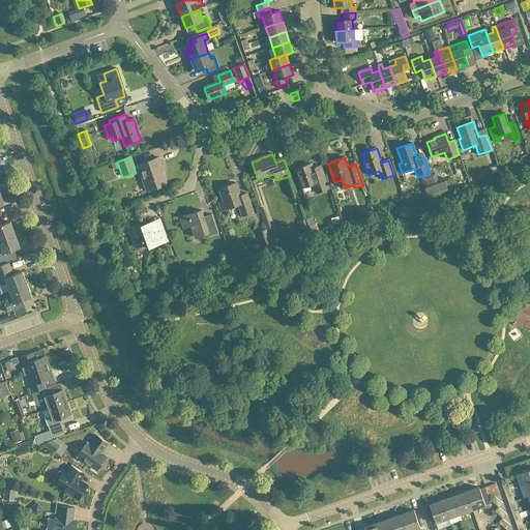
[(158,158),(138,166),(146,192),(166,184),(160,168),(162,167),(158,158)]
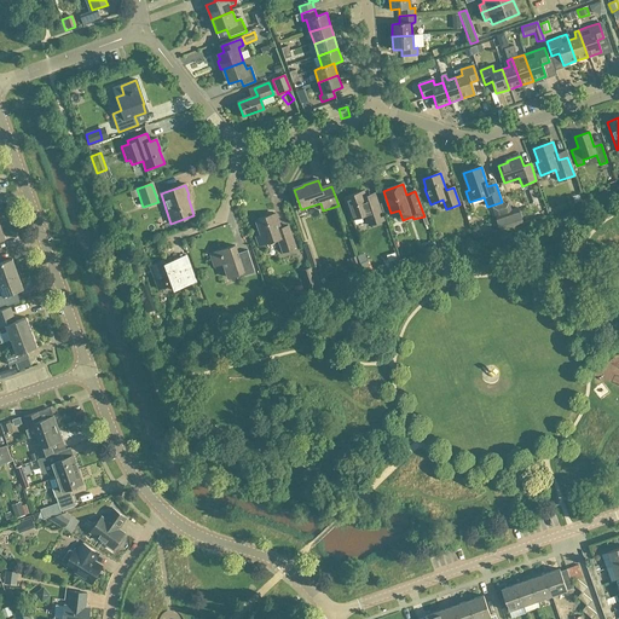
[(345,198),(353,220),(365,215),(369,226),(385,221),(377,204),(369,207),(364,192),(345,198)]
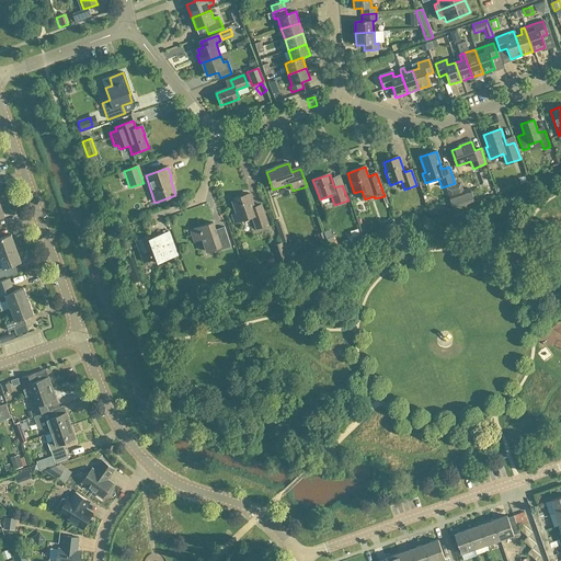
[(461,198),(459,193),(458,193),(456,186),(446,190),(453,209),(464,205),(461,198)]
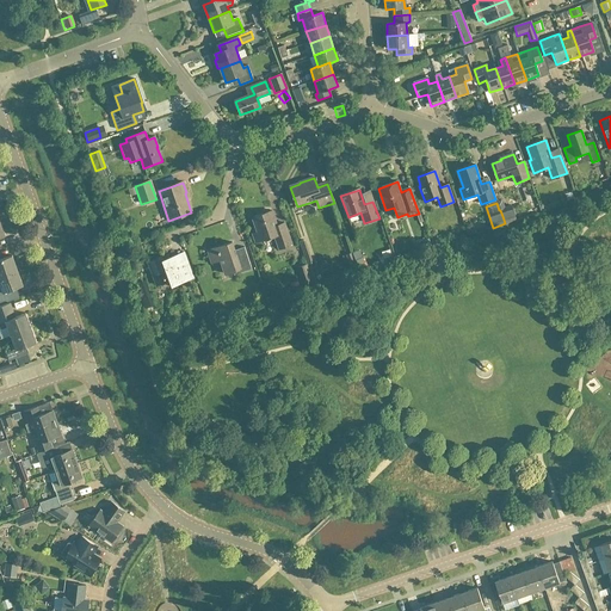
[(505,223),(516,220),(511,207),(500,210),(503,216),(505,223)]
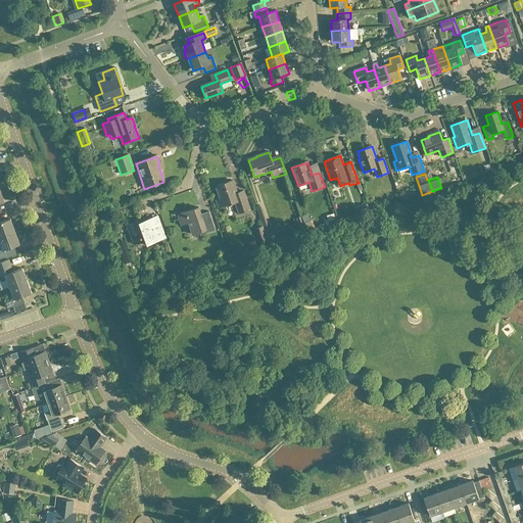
[(216,186),(221,199),(217,200),(219,208),(235,202),(239,214),(250,209),(243,191),(237,193),(233,181),(216,186)]
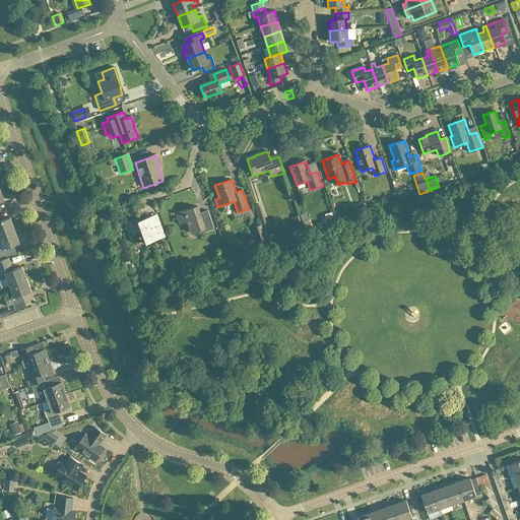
[(199,213),(197,206),(176,213),(180,223),(187,221),(191,233),(198,231),(199,234),(213,229),(207,210),(199,213)]
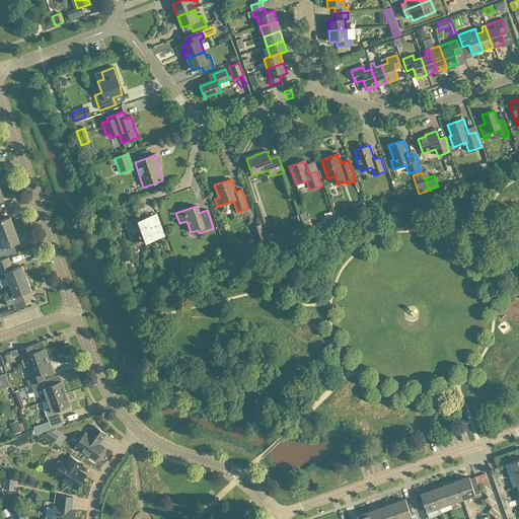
[(323,226),(334,223),(330,212),(323,215),(325,220),(322,221),(323,226)]
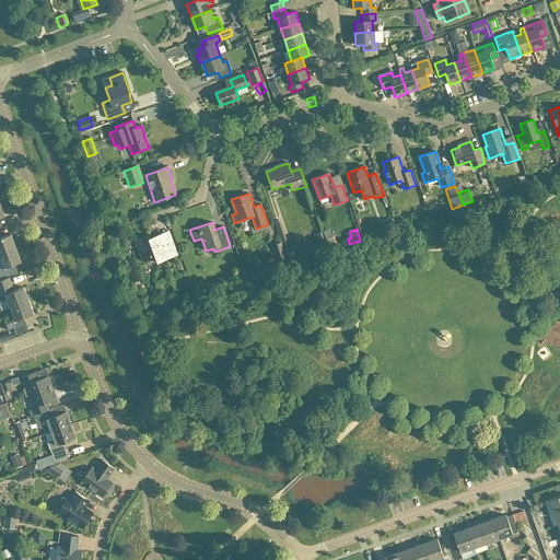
[(286,240),(294,238),(293,230),(284,231),(286,240)]
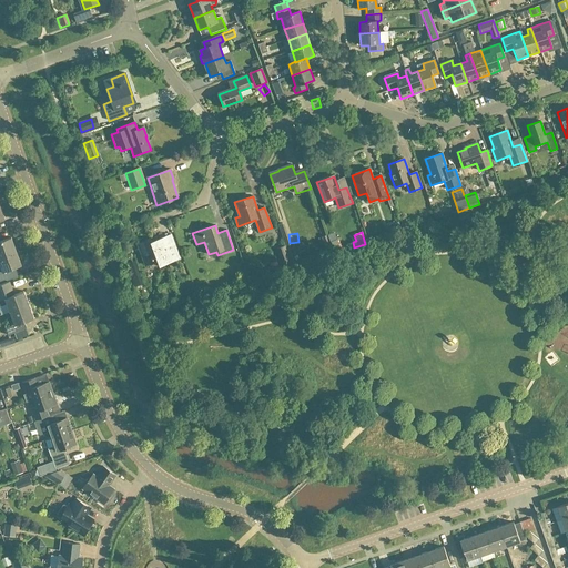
[(333,233),(327,235),(332,247),(334,255),(341,253),(333,233)]
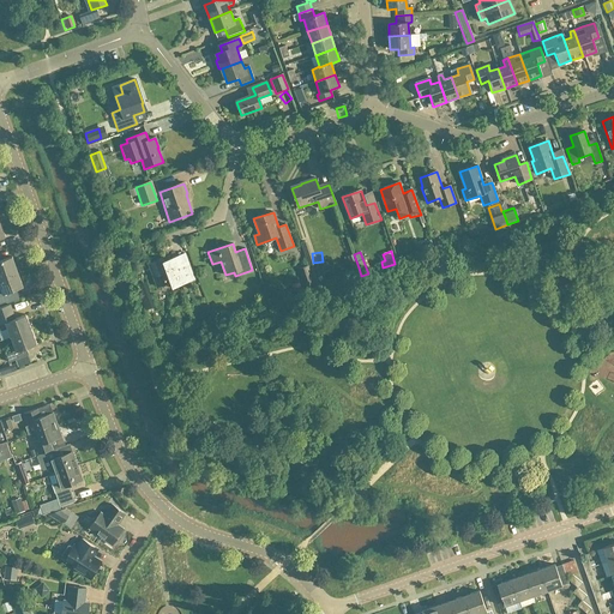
[(168,257),(148,263),(157,287),(170,282),(173,287),(193,280),(185,254),(169,260),(168,257)]
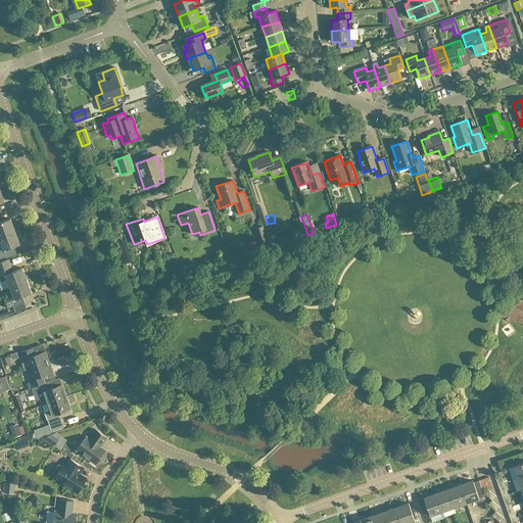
[(300,230),(305,228),(301,217),(296,219),(300,230)]
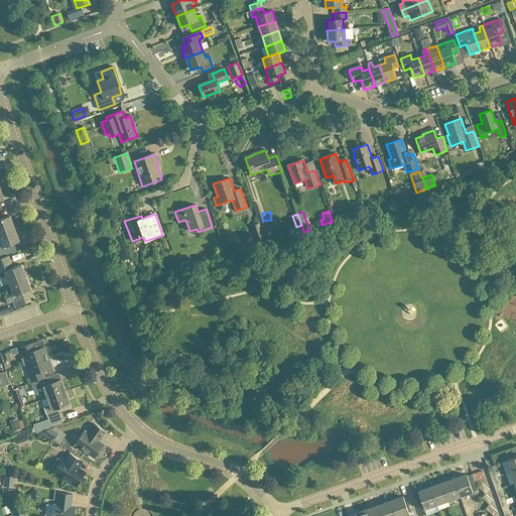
[(0,234),(14,229),(10,217),(0,219),(0,234)]
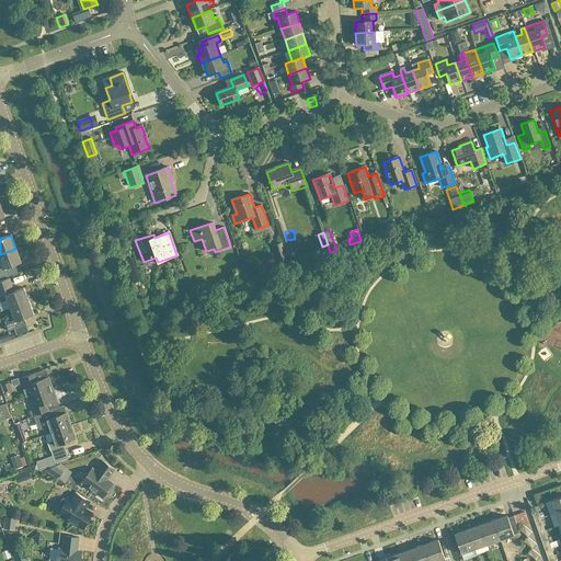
[(281,243),(273,247),(278,262),(286,259),(281,243)]
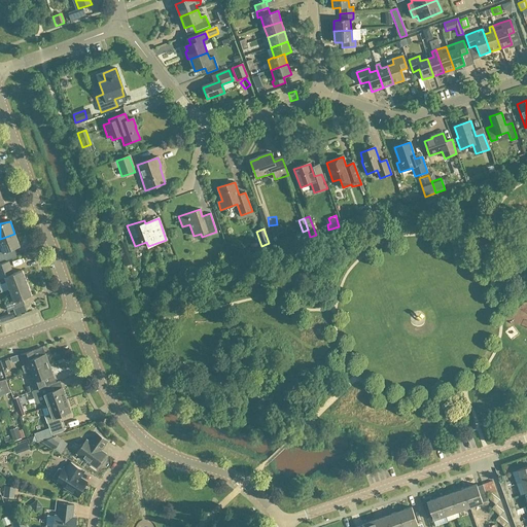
[(14,234),(0,239),(0,247),(1,249),(0,249),(0,261),(6,259),(3,252),(20,247),(14,234)]
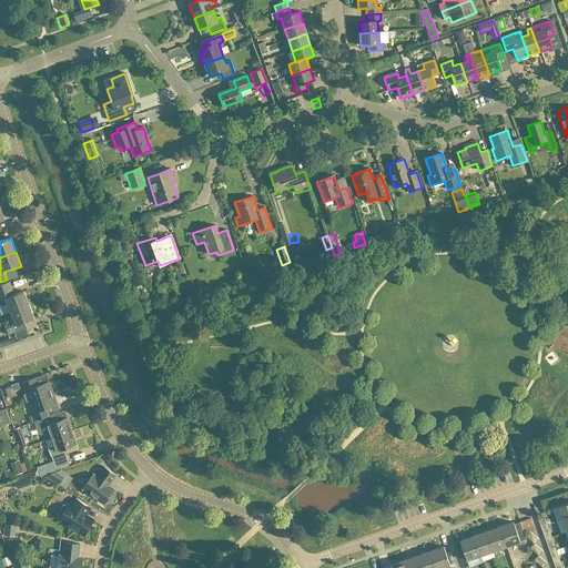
[(13,295),(11,288),(9,282),(0,285),(0,305),(0,307),(7,305),(10,312),(29,305),(23,292),(13,295)]
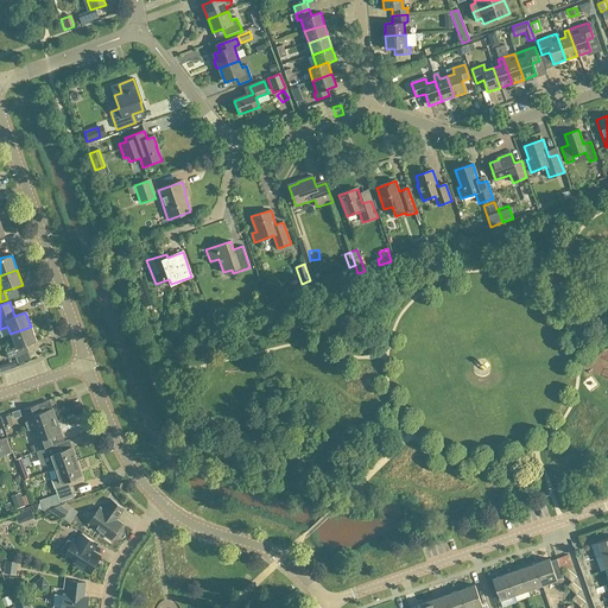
[(203,320),(210,317),(208,309),(201,311),(203,320)]
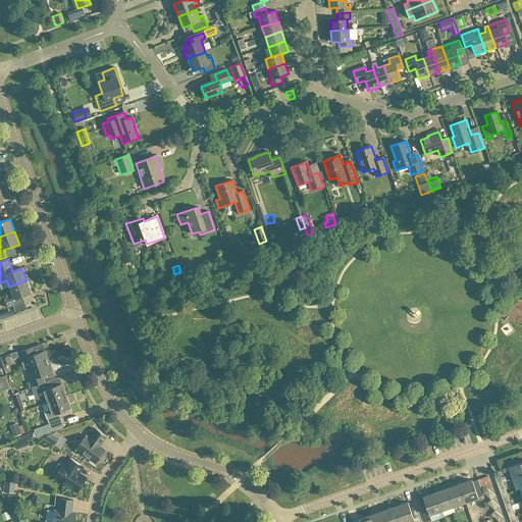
[(27,280),(9,286),(13,299),(5,302),(7,308),(24,302),(21,296),(31,293),(27,280)]
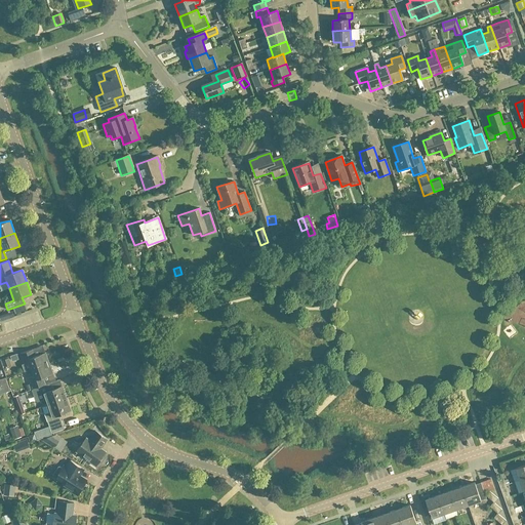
[(32,370),(49,364),(45,353),(35,356),(32,350),(21,354),(25,364),(23,365),(25,372),(32,369),(32,370)]
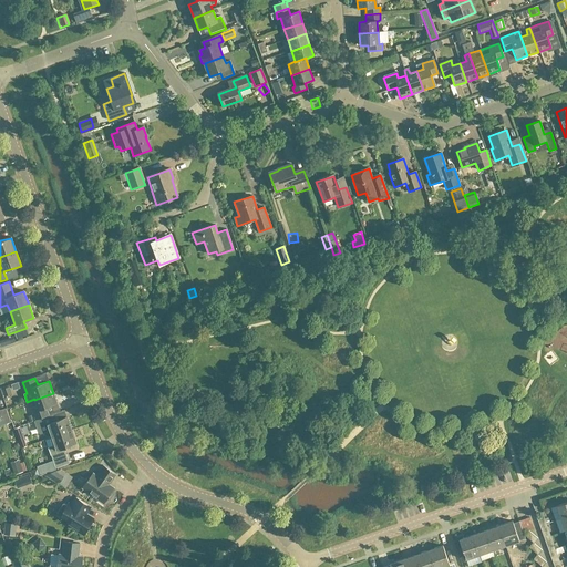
[(0,390),(3,398),(11,395),(9,388),(0,390)]
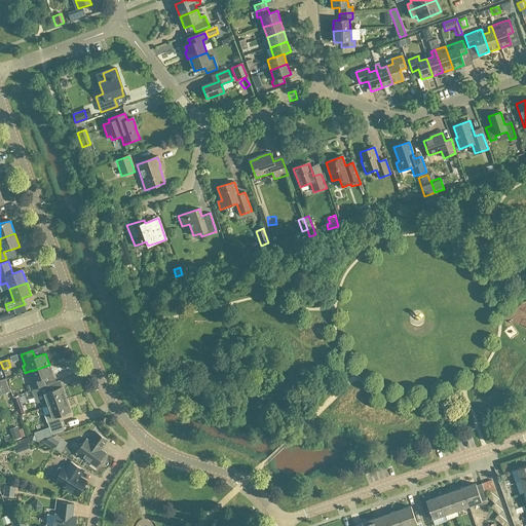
[(49,365),(32,371),(34,377),(29,379),(33,389),(45,385),(42,378),(52,375),(49,365)]
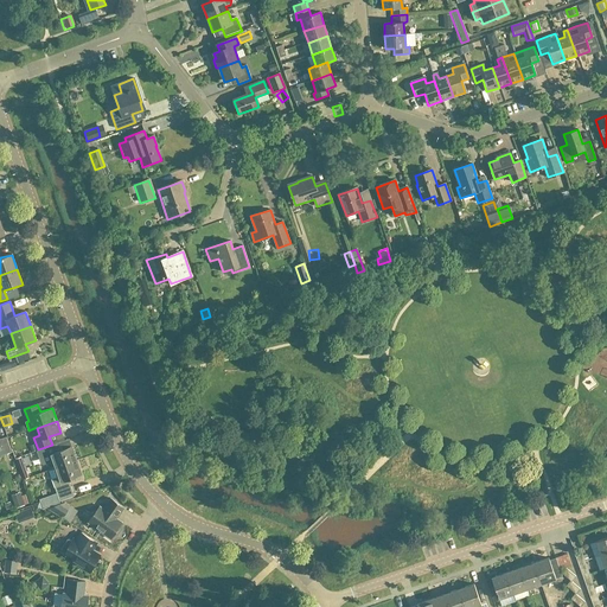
[(0,457),(12,453),(6,438),(0,439),(0,457)]
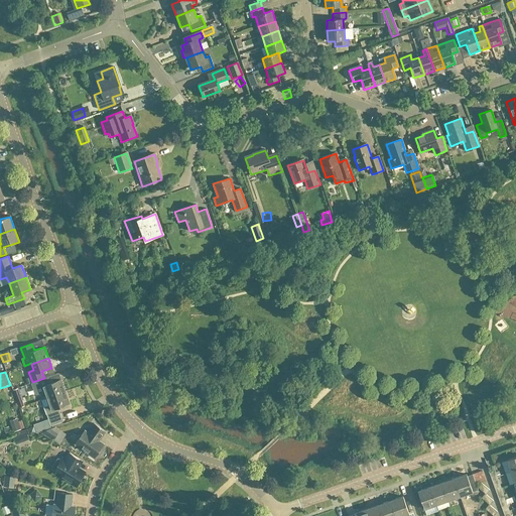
[(47,378),(34,382),(30,384),(34,396),(44,393),(46,398),(65,392),(60,380),(49,384),(47,378)]
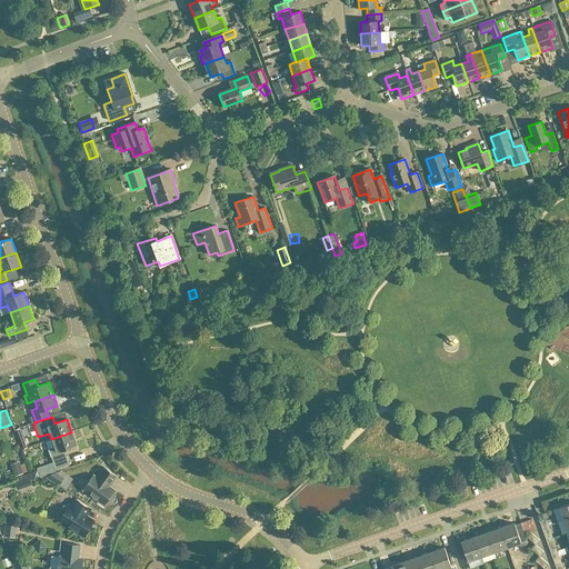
[(71,432),(51,439),(55,448),(48,449),(55,470),(69,466),(63,450),(76,446),(71,432)]
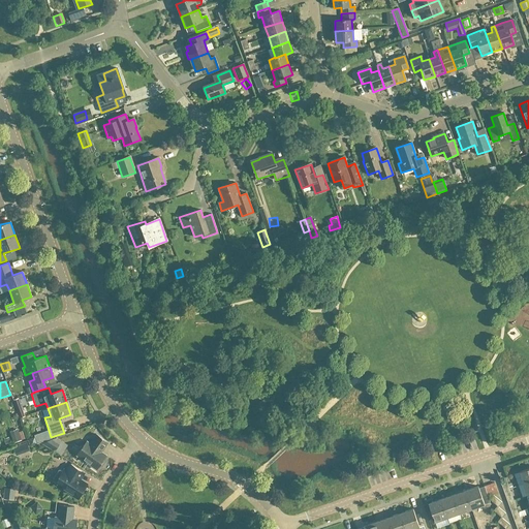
[(24,417),(19,403),(13,404),(20,419),(24,417)]
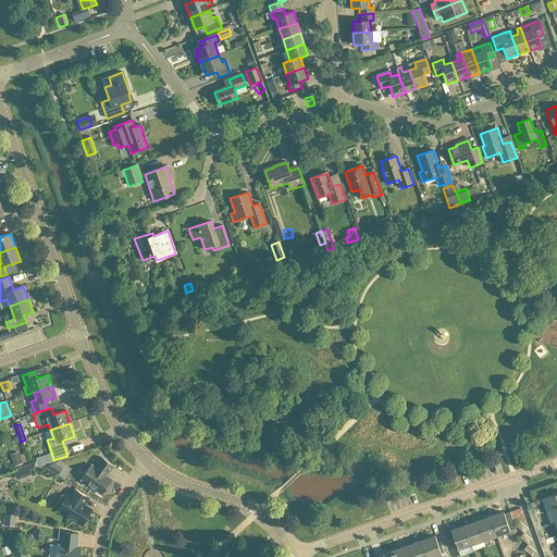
[(17,452),(9,455),(13,467),(22,463),(17,452)]
